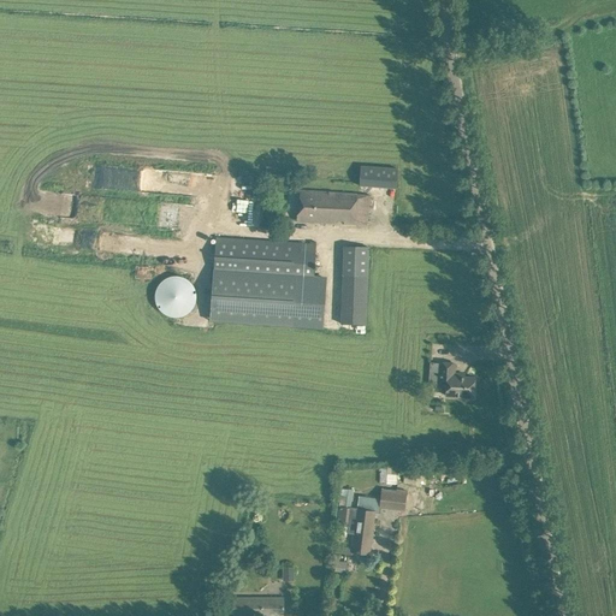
[(360,165),(360,187),(397,187),(398,166),(360,165)]
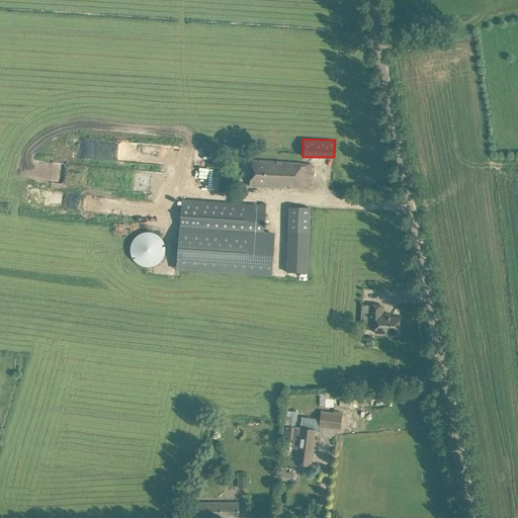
[(311,164),(252,160),(249,186),(282,188),(283,184),(289,184),(288,188),(309,189),(311,164)]
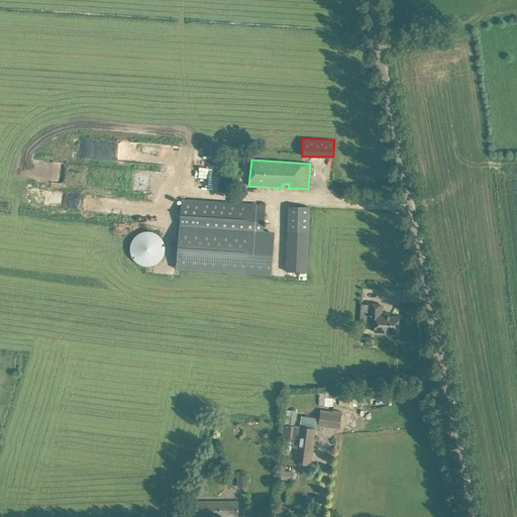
[(202,166),(201,176),(218,177),(219,167),(202,166)]
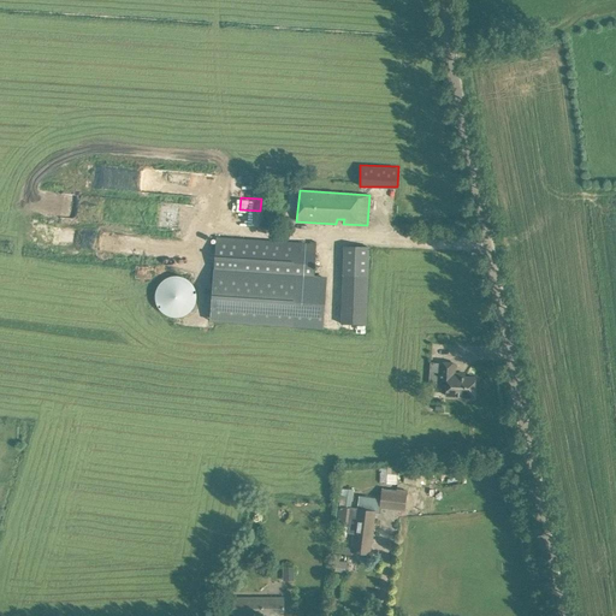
[(296,283),(313,284),(317,244),(215,238),(213,277),(296,283)]
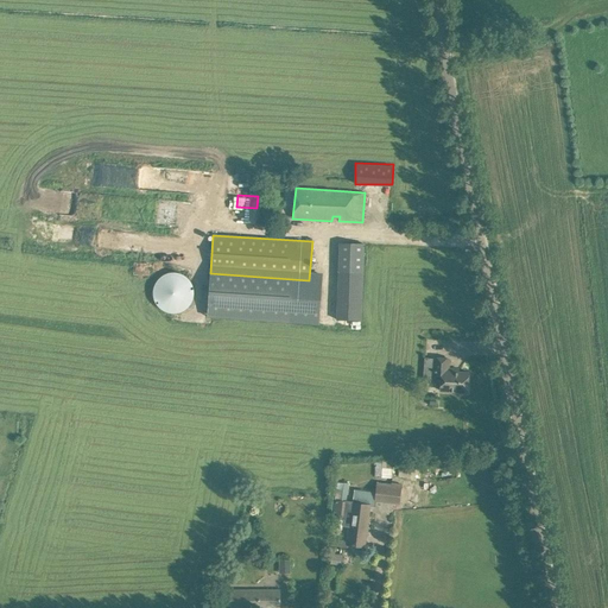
[(337,320),(361,321),(363,244),(340,242),(337,320)]
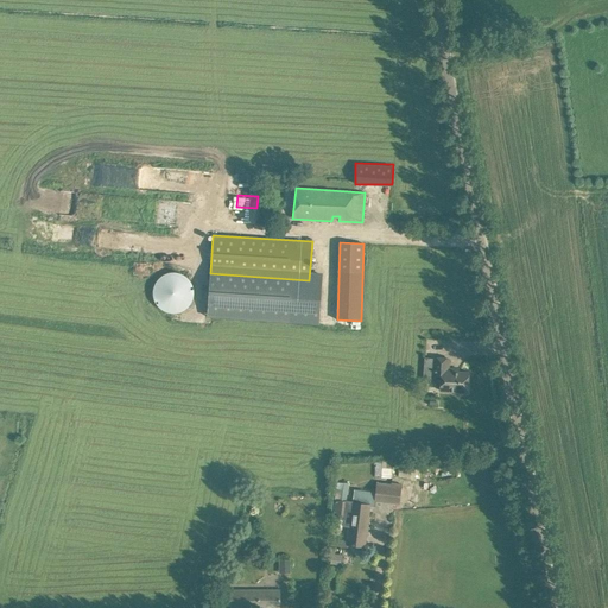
[(183,310),(184,310),(187,308),(189,305),(191,303),(192,299),(194,296),(194,292),(194,289),(192,286),(191,283),(189,279),(187,277),(183,276),(181,273),(177,273),(173,272),(170,273),(166,273),(163,276),(162,276),(160,278),(157,280),(156,283),(153,286),(153,290),(152,293),(153,297),(153,301),(156,303),(157,306),(159,309),(163,310),(166,312),(169,312),(172,314),(176,312),(179,312),(183,310)]
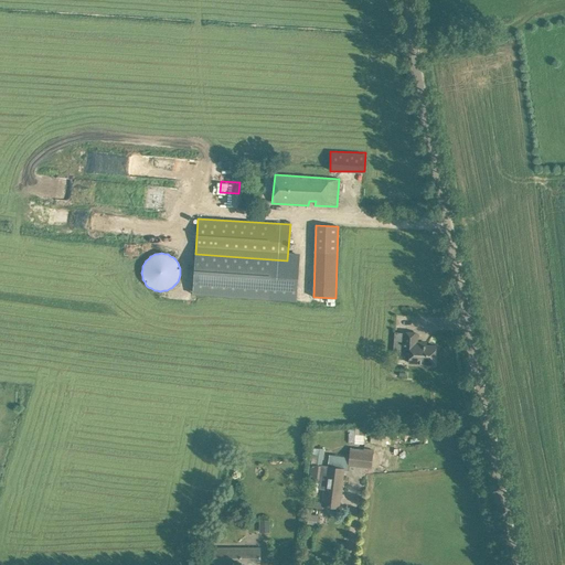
[(268,298),(272,259),(195,254),(193,294),(248,298),(268,299),(268,298)]
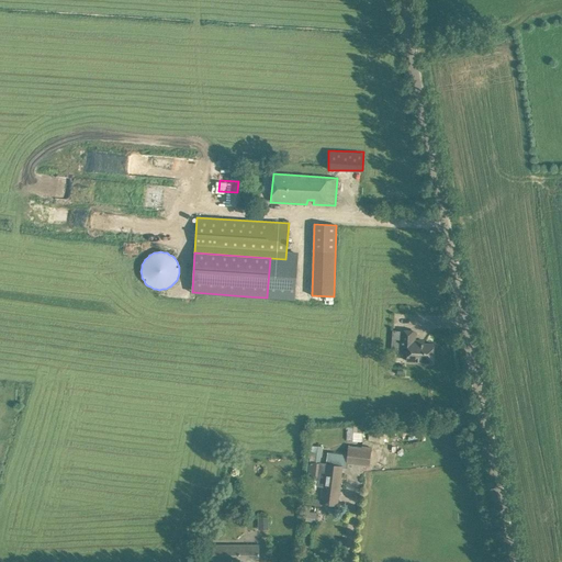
[(407,361),(420,362),(431,362),(433,345),(414,344),(415,332),(402,330),(401,348),(408,348),(407,361)]
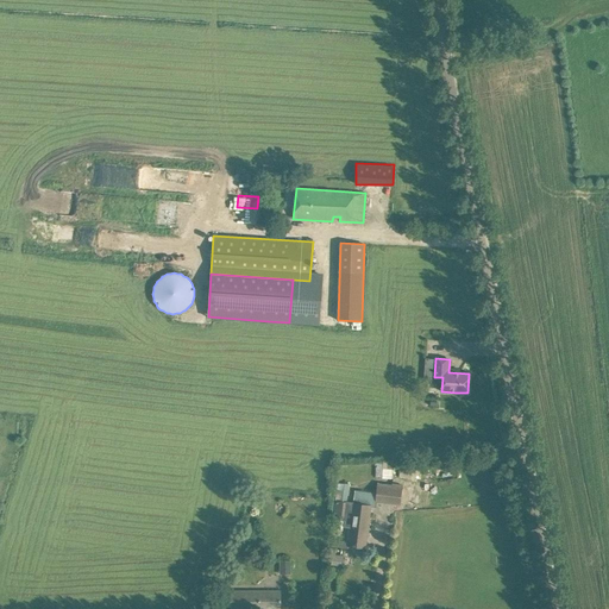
[(355,491),(353,504),(349,546),(364,547),(370,501),(399,503),(401,484),(377,482),(376,494),(355,491)]
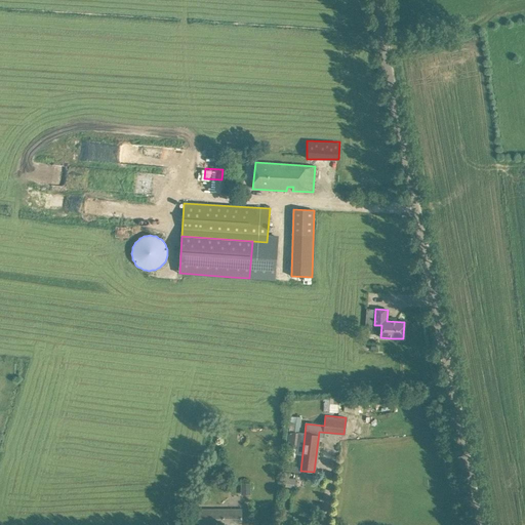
[(288,445),(296,446),(298,423),(290,422),(288,445)]
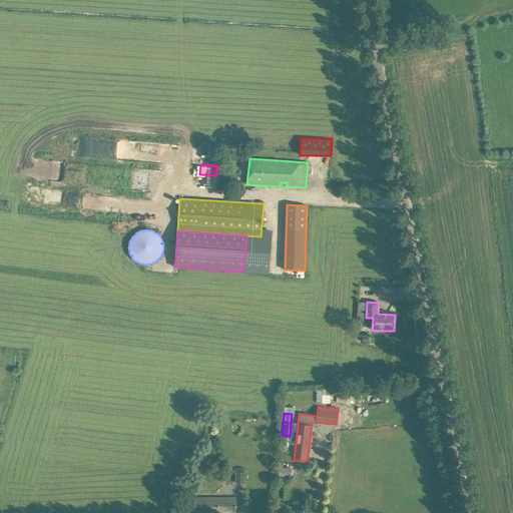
[(204,455),(203,463),(221,467),(223,458),(204,455)]
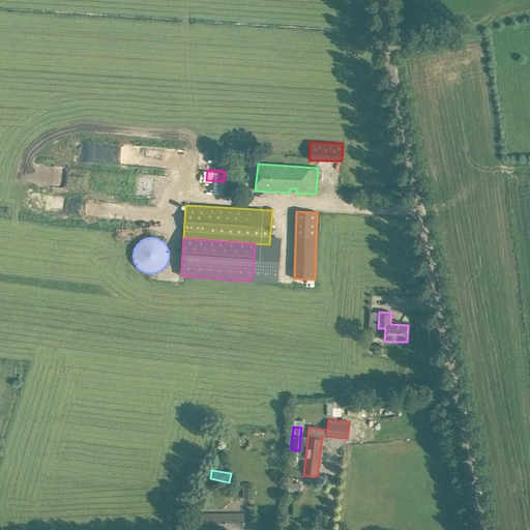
[(256,492),(247,491),(246,502),(254,503),(256,492)]
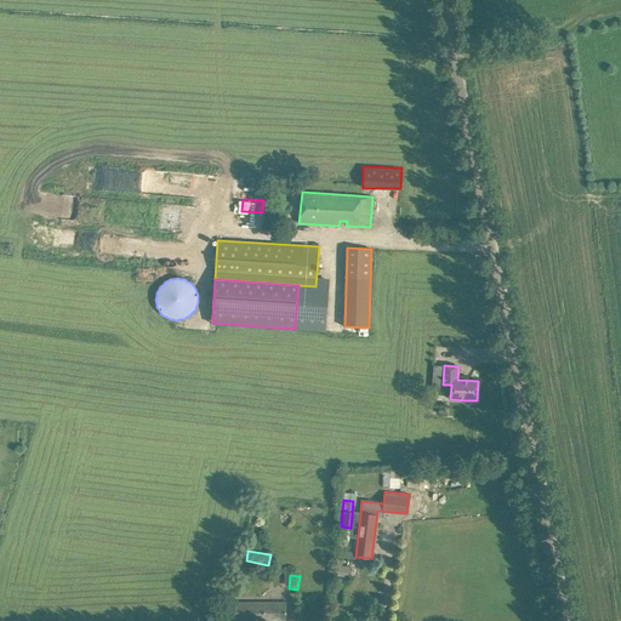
[(286,603),(235,603),(235,620),(286,620),(286,603)]
